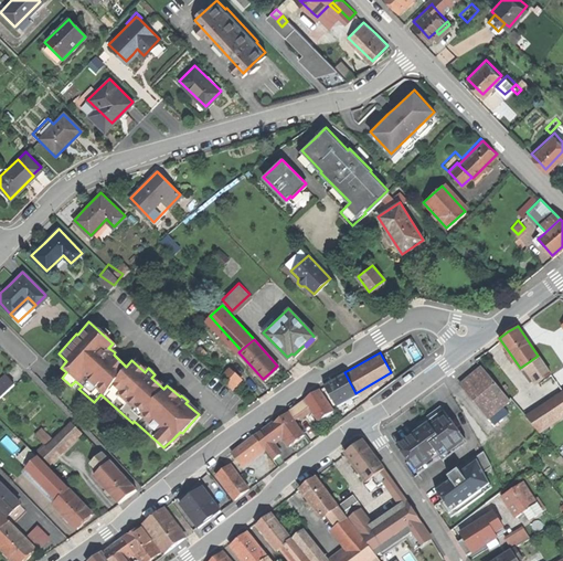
[(550,372),(538,356),(527,363),(539,380),(550,372)]
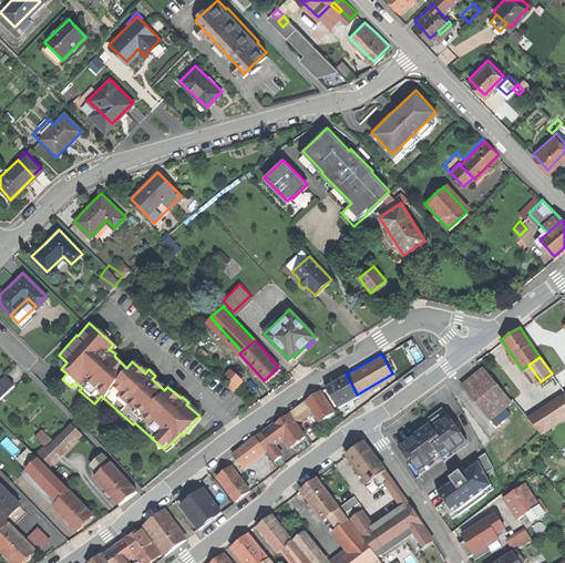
[(471,376),(461,384),(488,416),(509,398),(482,367),(471,376)]
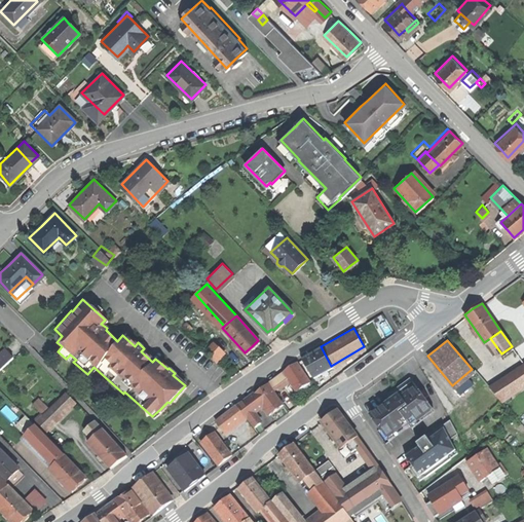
[(203,350),(215,361),(223,350),(212,341),(203,350)]
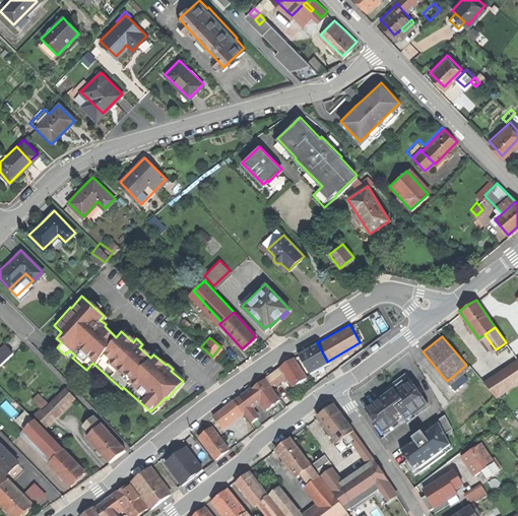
[(319,366),(327,362),(317,342),(299,353),(309,372),(319,366)]
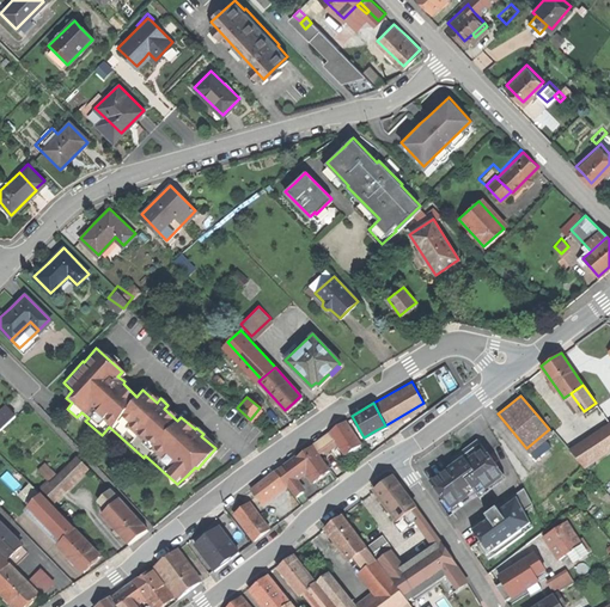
[(13,415),(5,404),(0,408),(0,427),(13,415)]
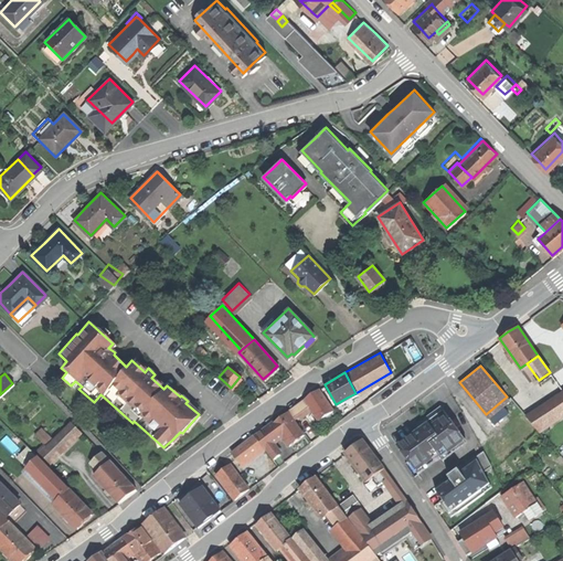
[(308,404),(318,419),(326,413),(332,409),(317,388),(303,398),(308,404)]
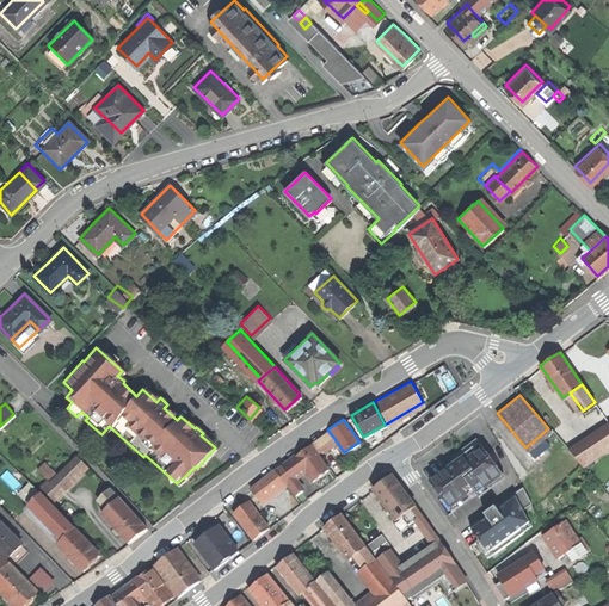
[(608,445),(608,419),(570,447),(582,465),(608,445)]
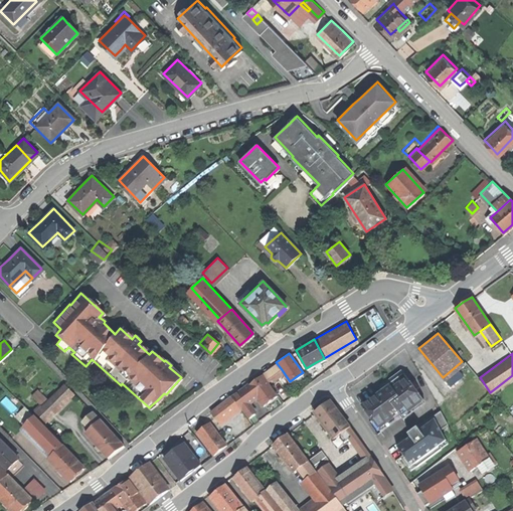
[(267,378),(281,368),(276,362),(263,371),(267,378)]
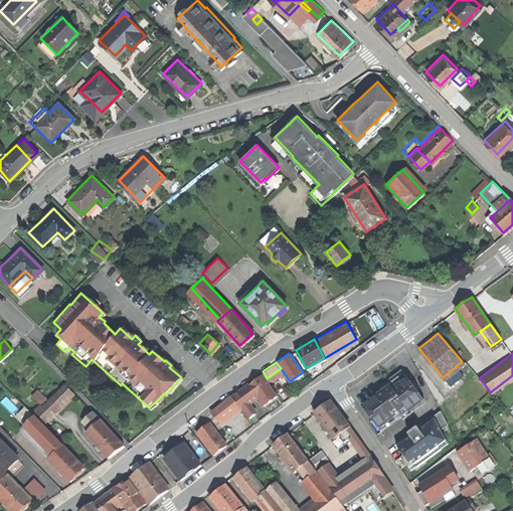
[(362,403),(378,426),(398,410),(400,413),(422,397),(402,370),(387,380),(386,379),(383,382),(380,384),(383,388),(362,403)]
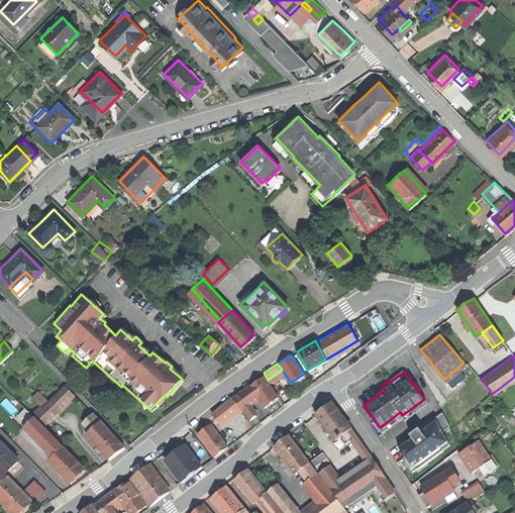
[(271,400),(278,395),(263,375),(248,385),(254,393),(264,405),(271,400)]
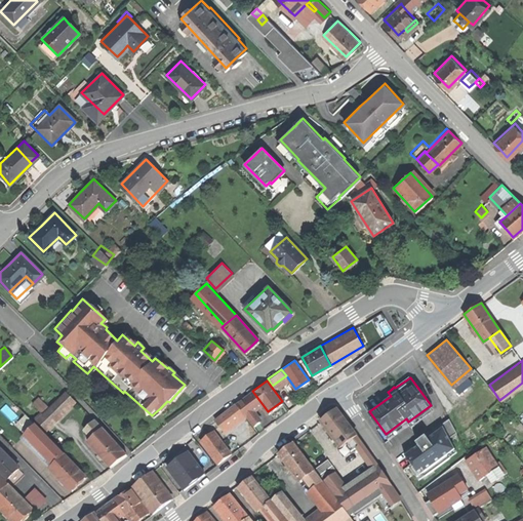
[(34,416),(44,427),(74,399),(65,390),(47,406),(41,412),(40,410),(34,416)]
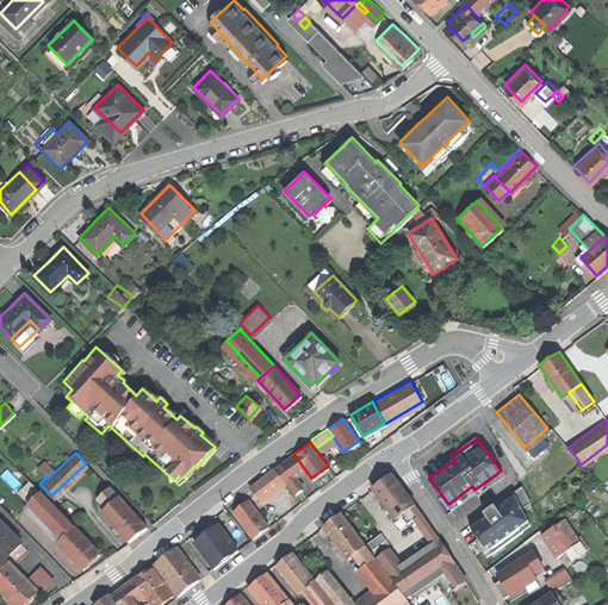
[(298,466),(301,463),(293,454),(274,467),(284,479),(286,482),(293,476),(302,471),(298,466)]
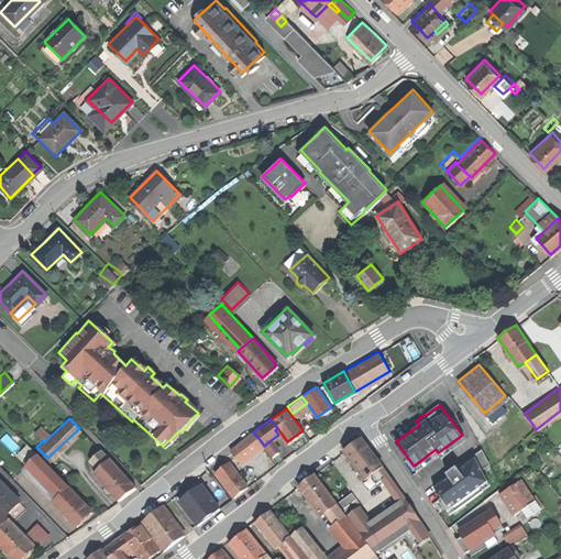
[(33,430),(43,440),(44,442),(51,436),(40,425),(33,430)]
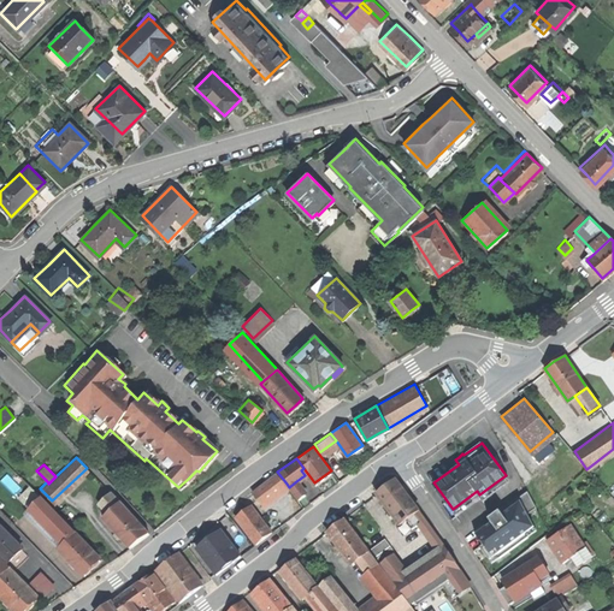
[(278,491),(287,484),(277,472),(269,479),(278,491)]
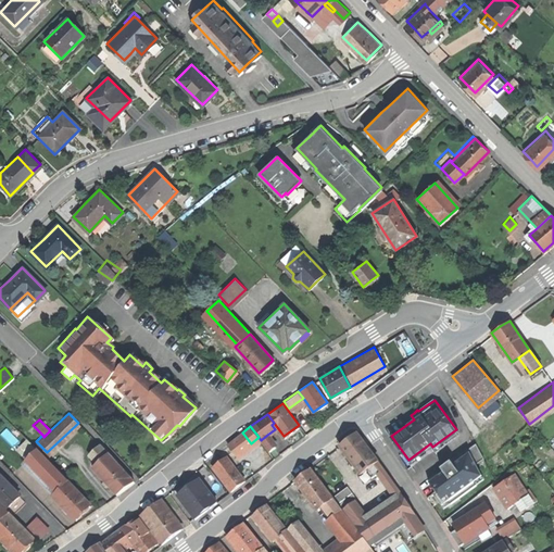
[(348,437),(338,443),(360,472),(372,462),(377,458),(356,430),(348,437)]
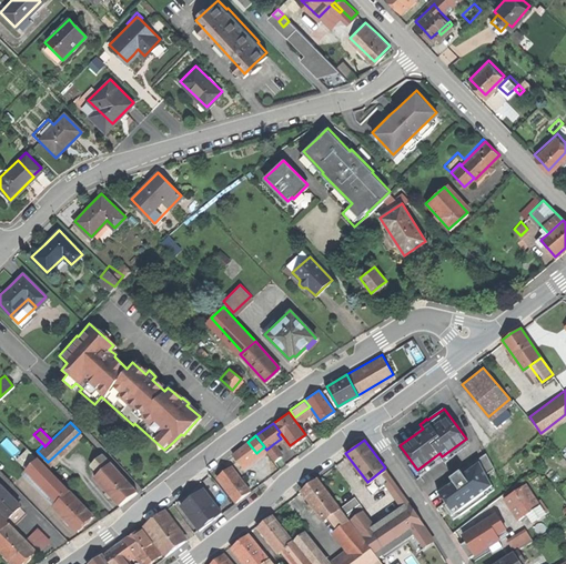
[(241,464),(256,453),(248,442),(232,453),(241,464)]
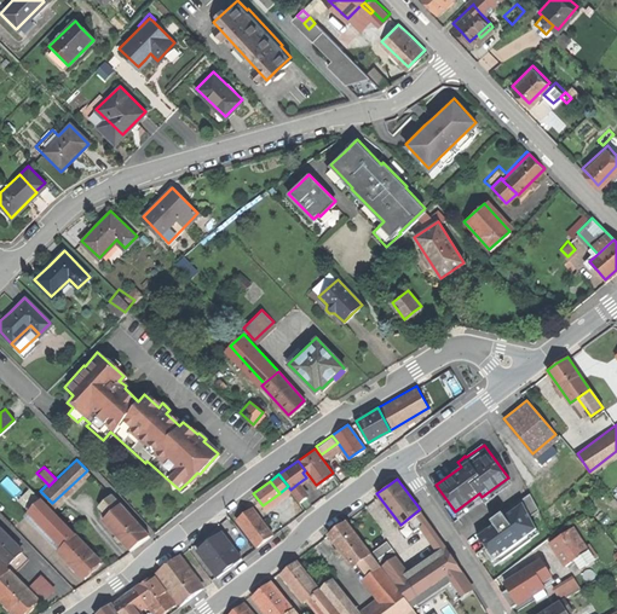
[(306,494),(298,484),(290,490),(299,500),(306,494)]
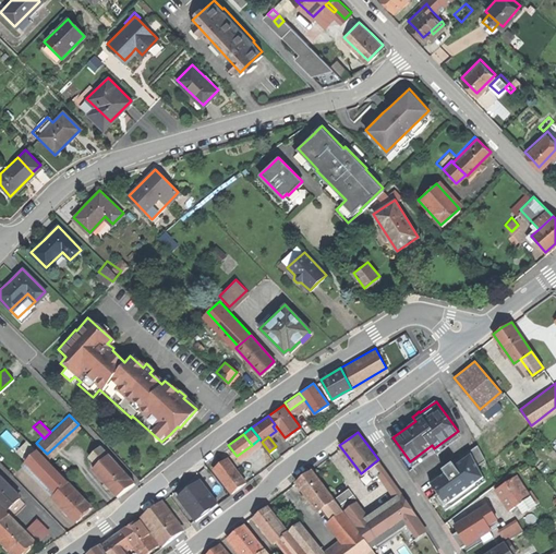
[(430,478),(447,504),(487,476),(479,462),(486,457),(478,444),(430,478)]
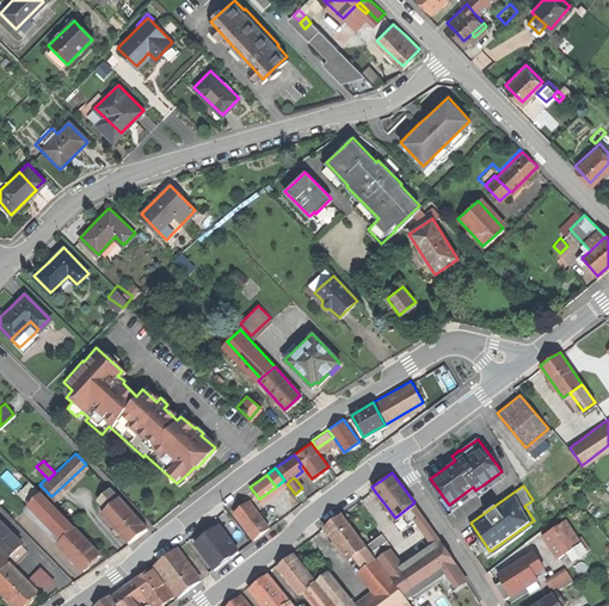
[(100,494),(109,505),(118,496),(110,487),(100,494)]
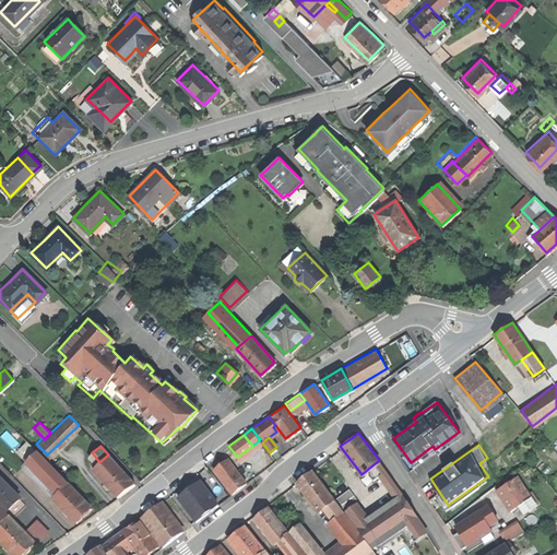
[(27,458),(37,468),(46,459),(36,450),(27,458)]
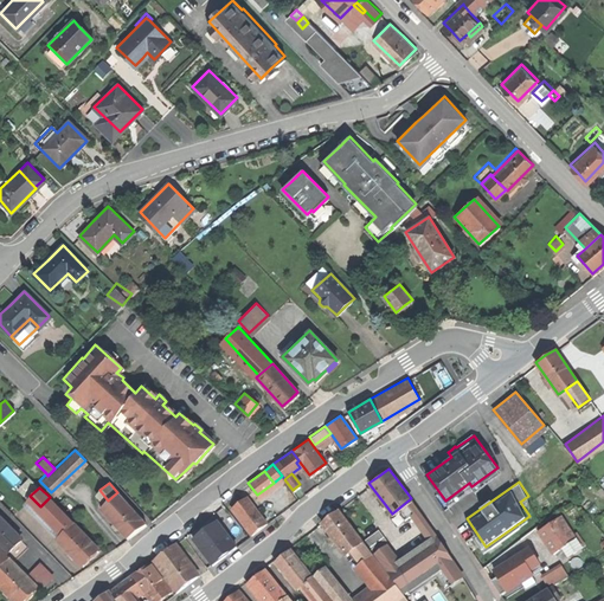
[(108,501),(100,508),(126,537),(136,530),(146,523),(117,492),(108,501)]
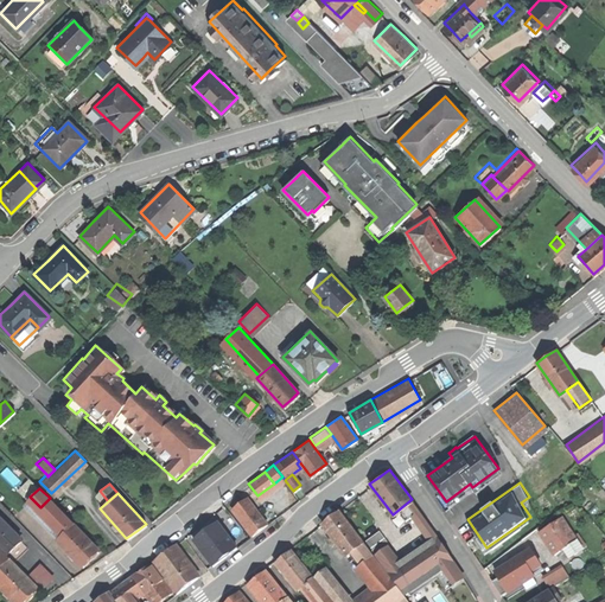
[(231,507),(252,533),(260,527),(267,523),(247,497),(231,507)]
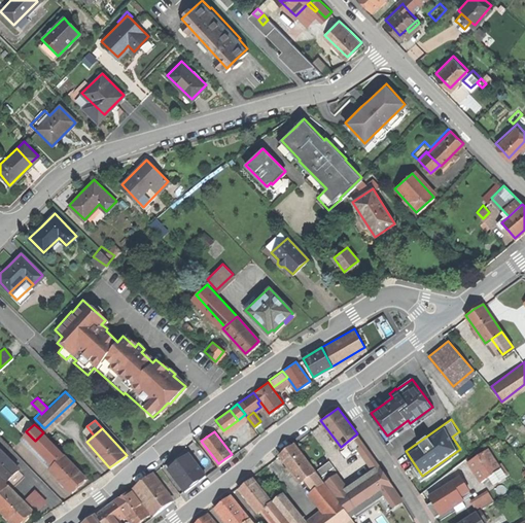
[(33,443),(53,463),(63,454),(63,453),(43,432),(35,441),(33,443)]
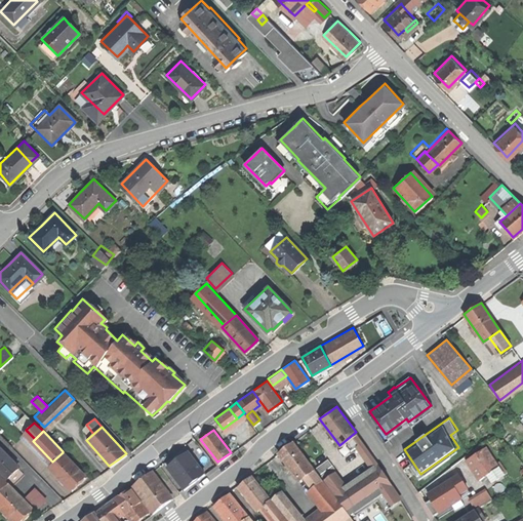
[(377,463),(356,432),(351,436),(372,466),(377,463)]
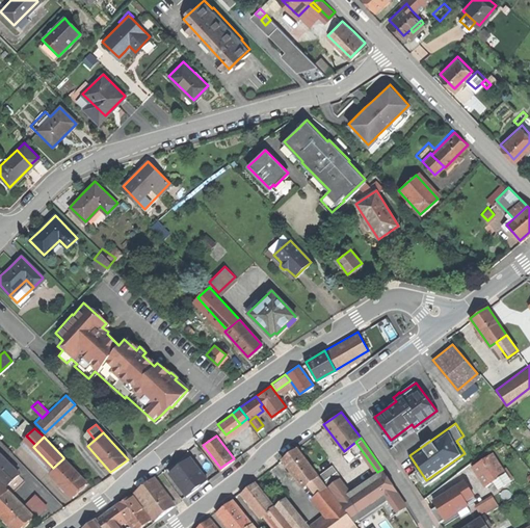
[(302,486),(308,482),(317,475),(296,447),(289,452),(281,457),(302,486)]
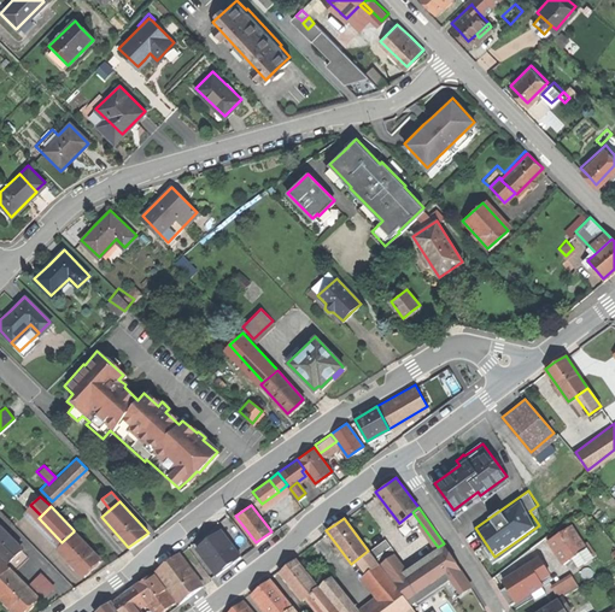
[(570,523),(548,537),(562,560),(577,551),(585,546),(570,523)]
